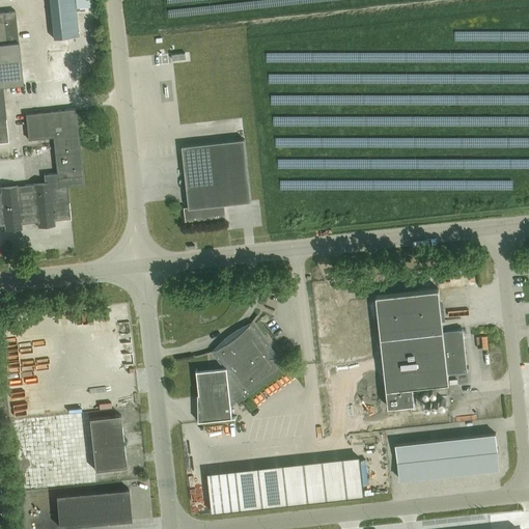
[(77,37),(73,0),(47,0),(51,40),(77,37)]
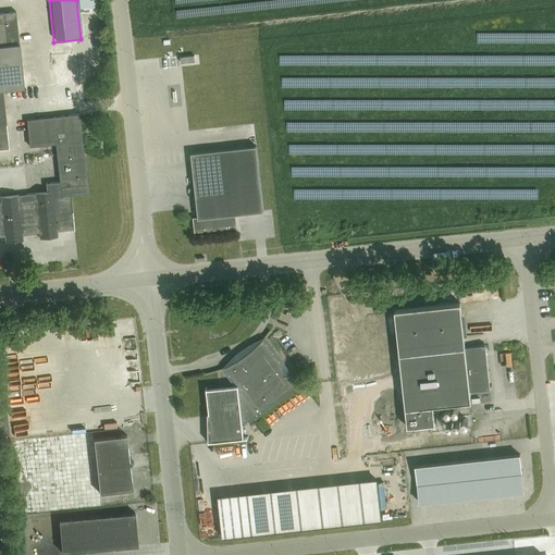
[(0,93),(23,89),(14,14),(0,15),(0,151),(7,151),(0,93)]
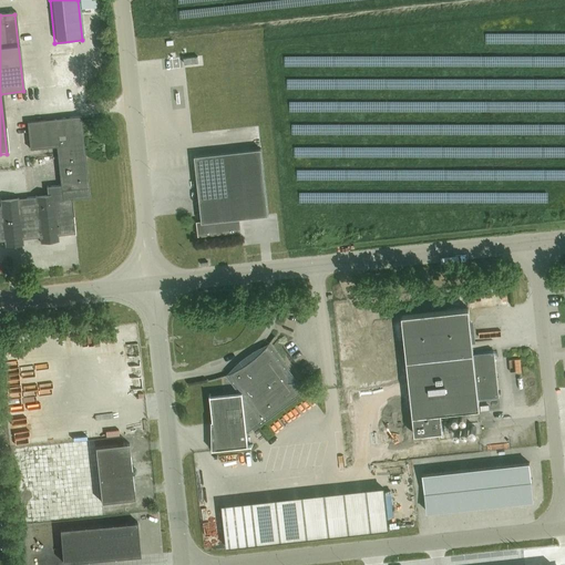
[(88,198),(79,119),(26,124),(29,152),(55,150),(60,186),(44,188),(45,197),(0,202),(0,243),(2,243),(3,248),(22,247),(21,240),(38,239),(39,245),(58,243),(57,237),(73,235),(70,201),(88,198)]
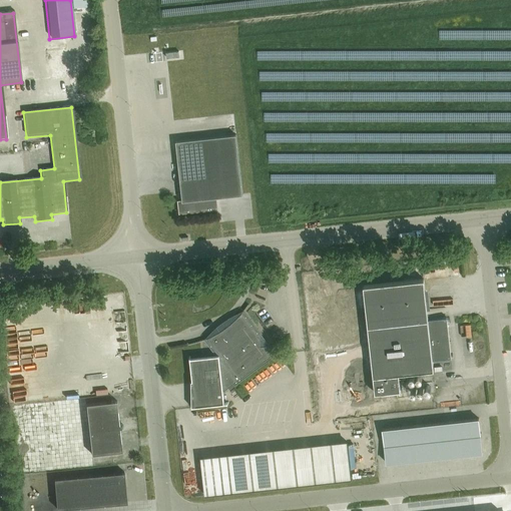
[(234,136),(174,143),(180,201),(175,202),(177,214),(214,210),(213,199),(240,196),(234,136)]
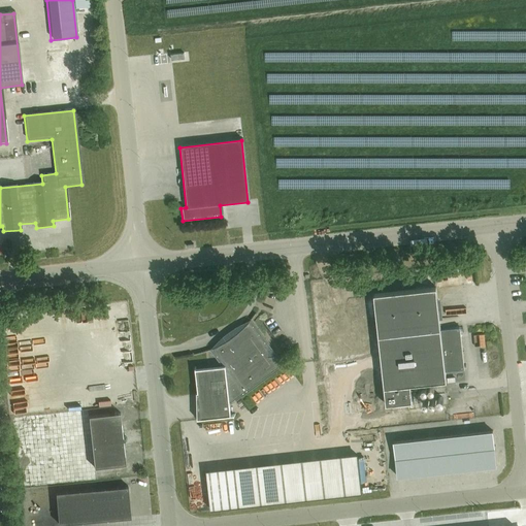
[(434,290),(372,296),(384,406),(411,403),(408,387),(445,383),(434,290)]
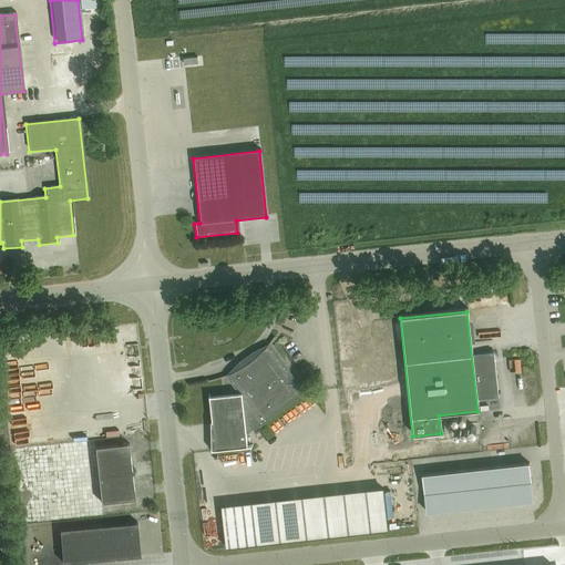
[(285,372),(268,350),(266,348),(273,339),(273,338),(266,347),(263,350),(256,357),(249,362),(248,360),(244,363),(245,366),(236,371),(226,376),(226,377),(239,394),(208,398),(208,396),(207,397),(214,451),(208,451),(208,452),(250,448),(250,447),(245,434),(300,393),(294,383),(286,384),(285,372)]
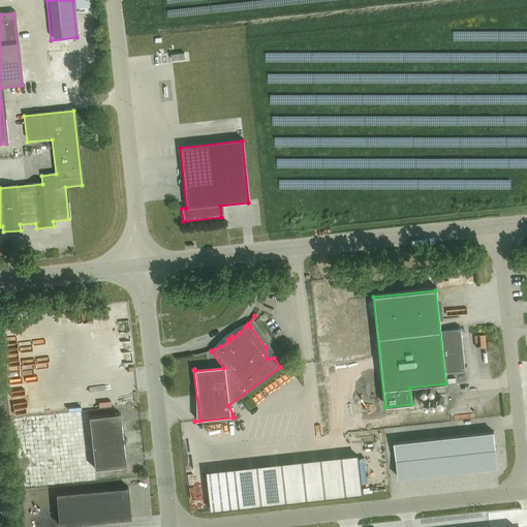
[(92,470),(124,467),(118,415),(87,419),(92,470)]
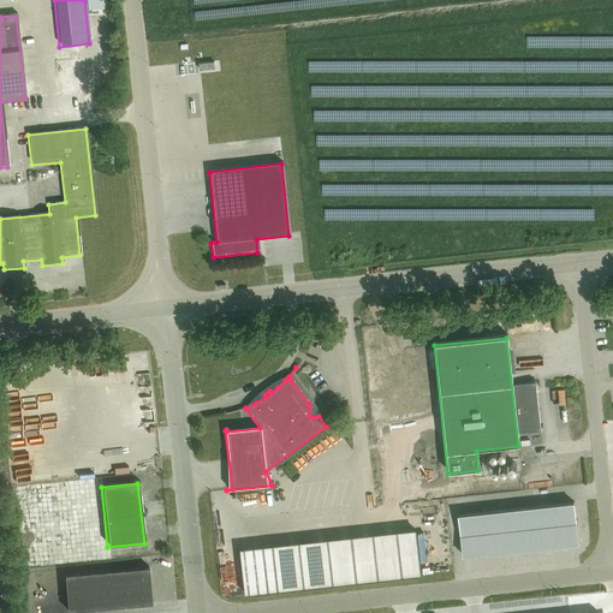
[(564,525),(575,524),(572,504),(563,505),(564,525)]
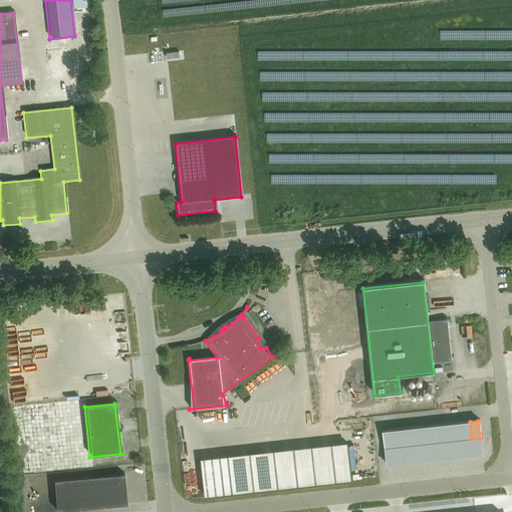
[(464,440),(471,439),(470,422),(462,423),(464,440)]
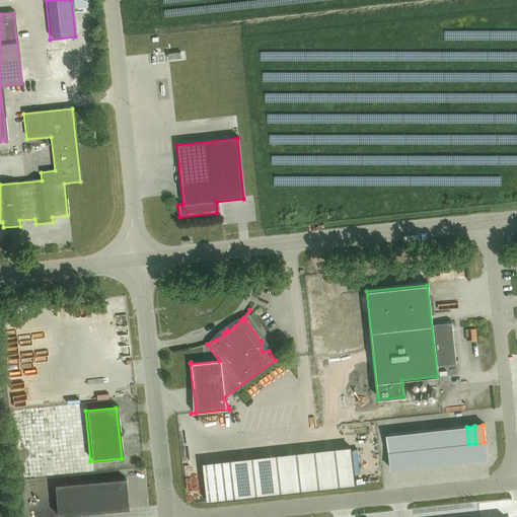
[(460,445),(468,444),(466,427),(458,428),(460,445)]
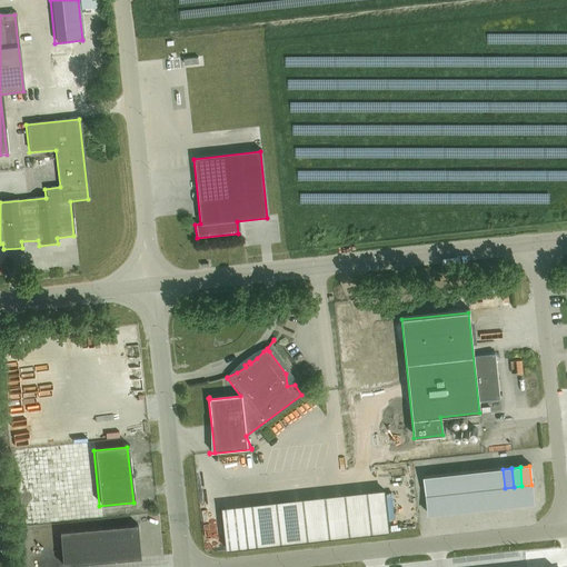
[(496,489),(505,488),(503,469),(494,470),(496,489)]
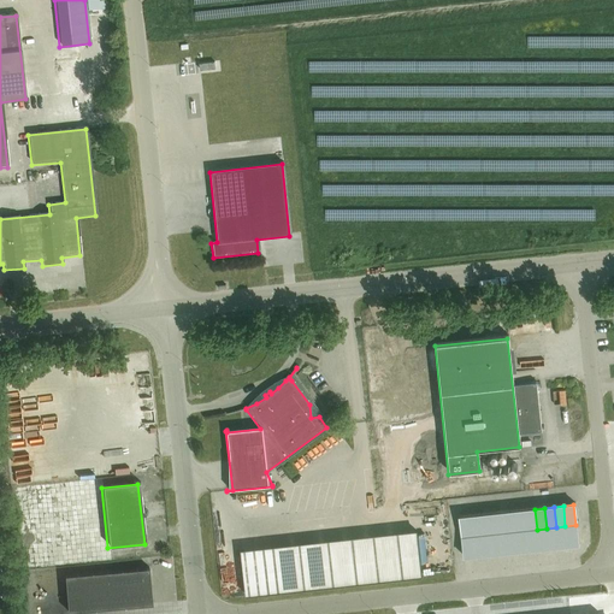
[(527,531),(537,530),(535,509),(525,511),(527,531)]
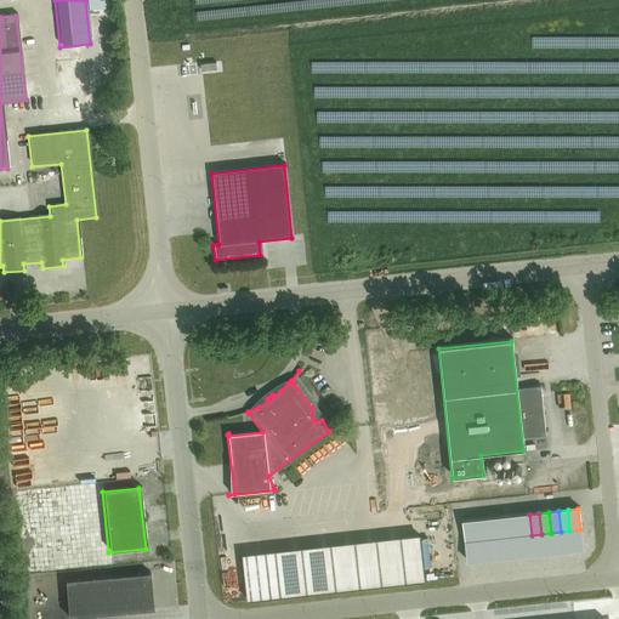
[(522,535),(532,535),(529,515),(520,516),(522,535)]
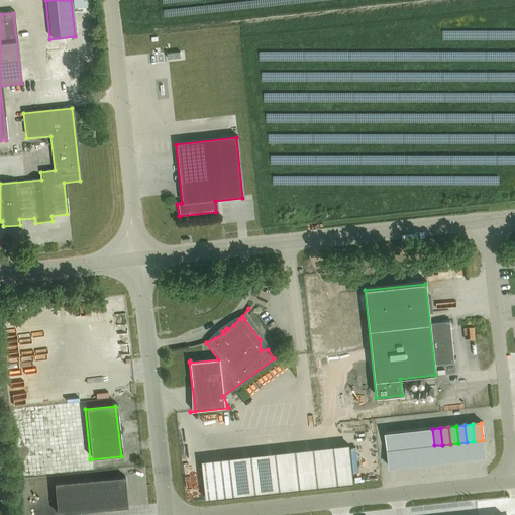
[(426,446),(434,445),(432,429),(424,430),(426,446)]
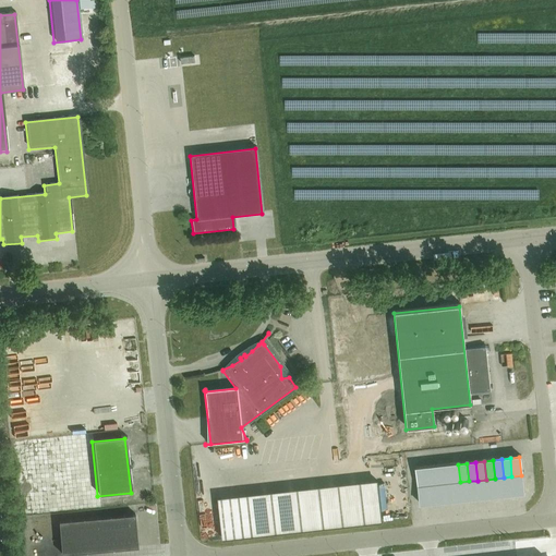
[(443,484),(451,483),(449,464),(440,466),(443,484)]
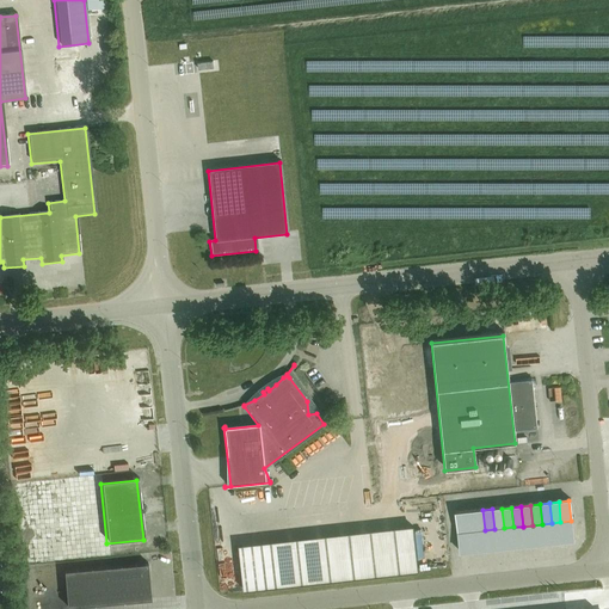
[(494,529),(504,528),(502,509),(492,509),(494,529)]
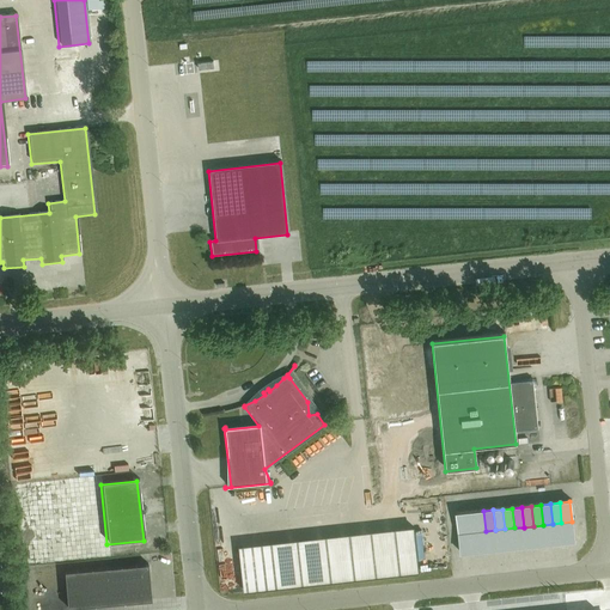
[(476,532),(486,531),(483,511),(474,512),(476,532)]
